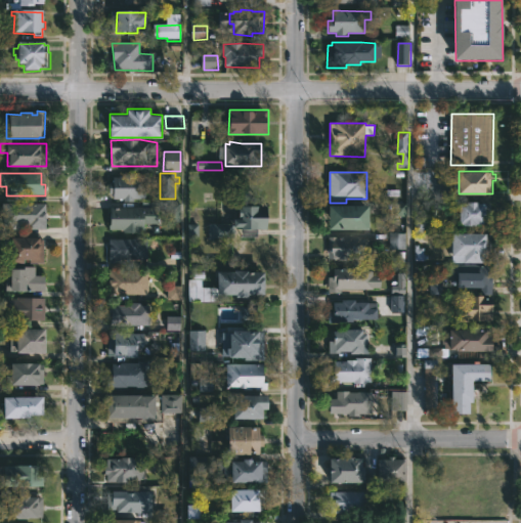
[(135,175),(135,177),(146,177),(146,200),(135,200),(135,202),(125,202),(125,199),(115,199),(115,193),(111,193),(111,181),(115,181),(115,177),(125,177),(125,174),(135,175)]
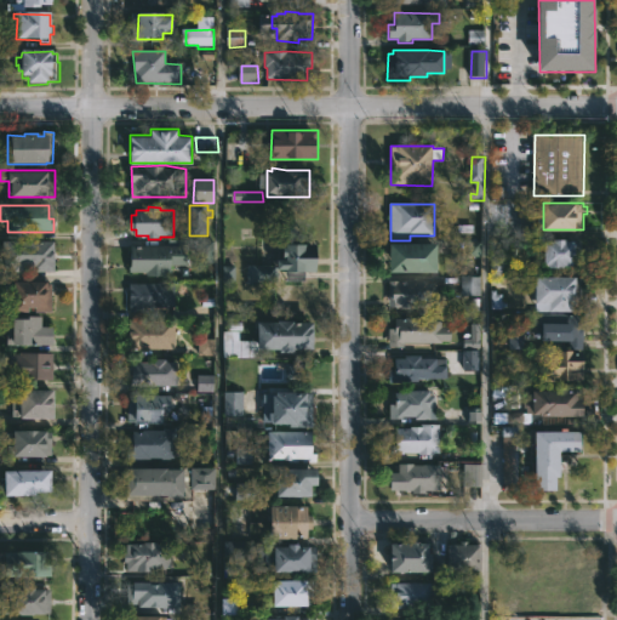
[(567,238),(567,240),(583,240),(583,265),(564,265),(564,267),(549,267),(549,265),(544,265),(544,240),(567,238)]
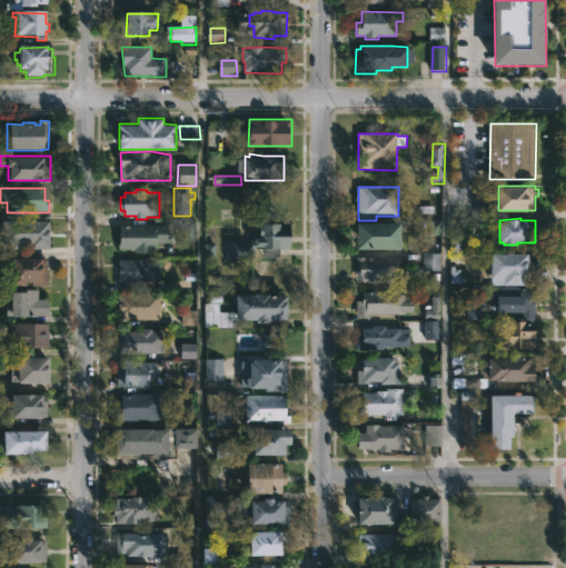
[(51,237),(50,249),(31,249),(31,246),(27,246),(27,249),(12,248),(12,245),(5,245),(5,239),(3,239),(3,220),(51,220),(51,237)]
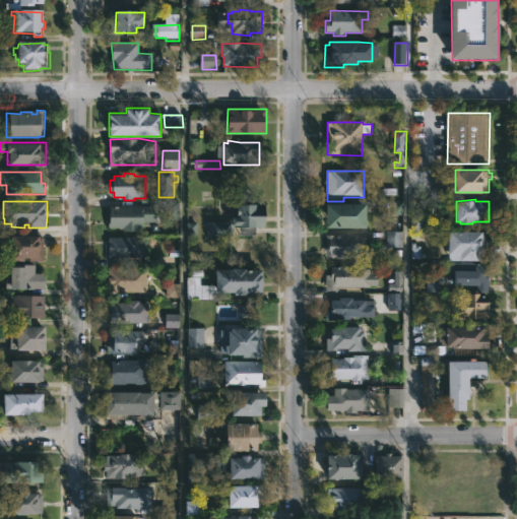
[(405,215),(406,202),(395,202),(394,215),(405,215)]
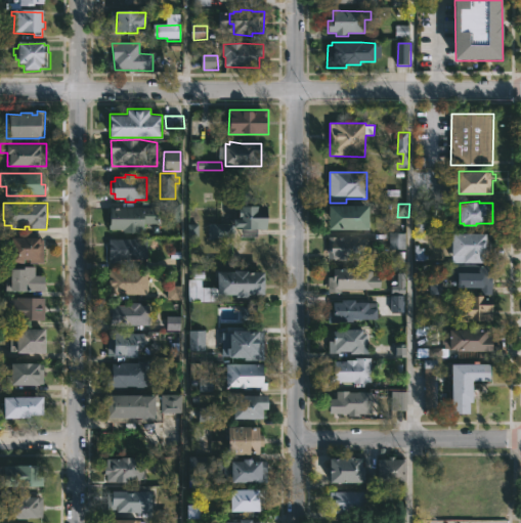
[(267,206),(267,228),(257,228),(257,236),(242,235),(242,226),(236,226),(236,238),(211,238),(211,222),(233,222),(233,218),(242,218),(242,216),(239,216),(239,208),(242,208),(242,205),(267,206)]
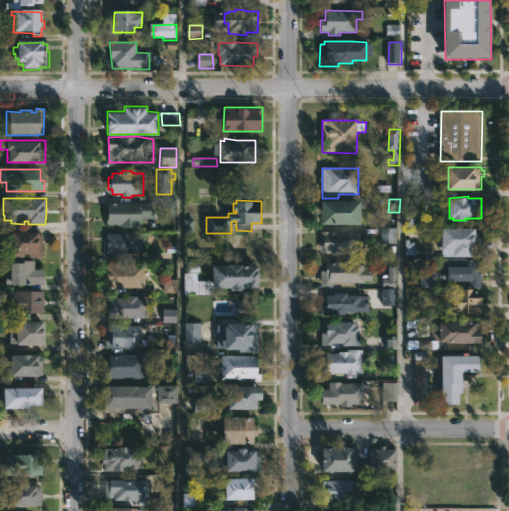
[(359,226),(319,225),(320,201),(359,202),(359,226)]
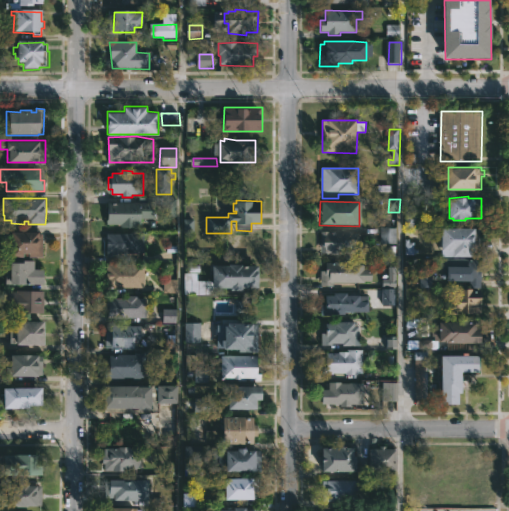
[(135,225),(135,228),(121,228),(121,225),(107,225),(108,203),(155,204),(155,219),(140,219),(140,225),(135,225)]
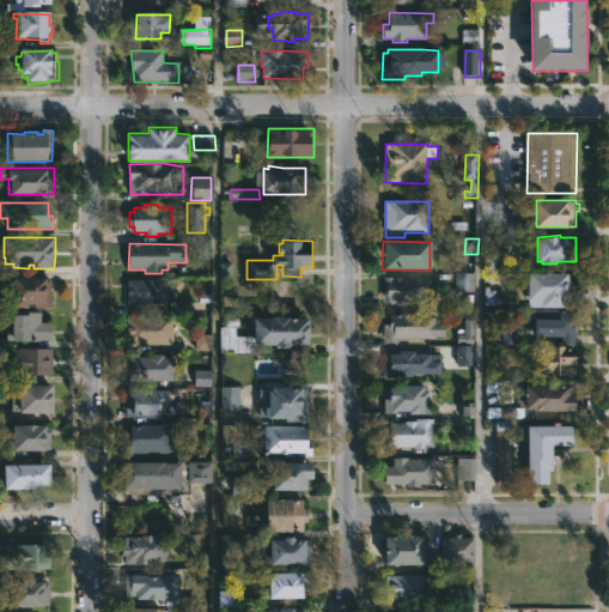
[(235,264),(223,264),(223,278),(235,279),(235,264)]
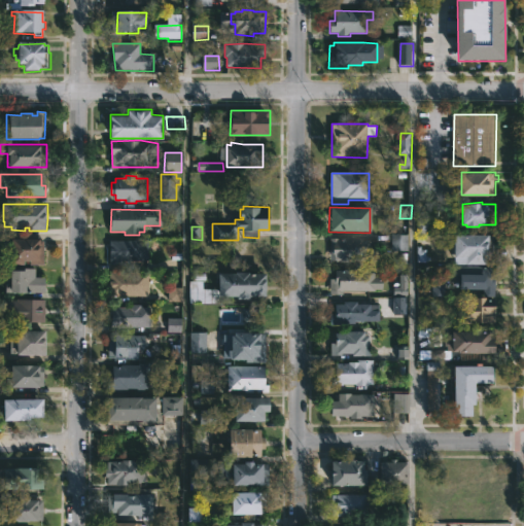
[(490,234),(496,235),(496,256),(487,256),(487,264),(455,264),(455,234),(490,234)]
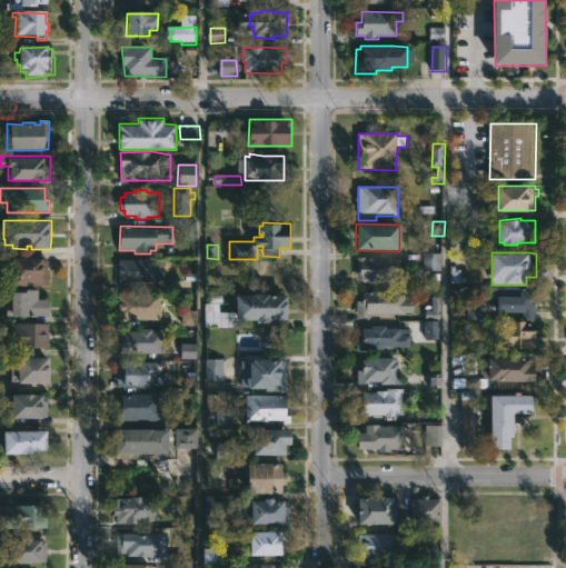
[(426,255),(426,271),(444,271),(443,255),(426,255)]
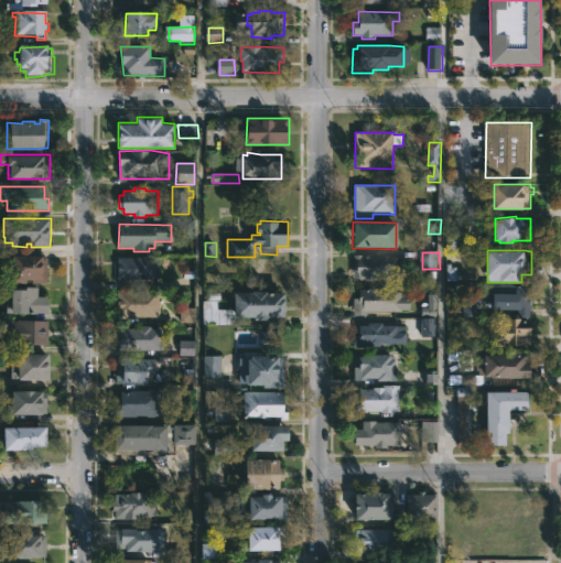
[(383,253),(383,256),(391,256),(391,257),(400,257),(400,266),(403,266),(403,279),(377,279),(377,281),(356,279),(356,255),(383,253)]
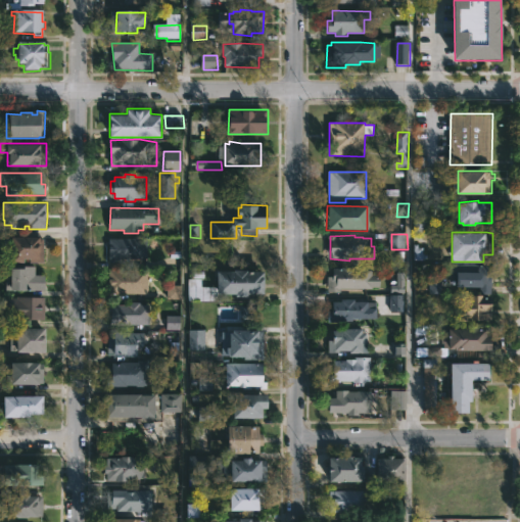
[(40,237),(40,238),(47,239),(47,247),(44,247),(44,263),(31,262),(31,258),(24,258),(24,263),(12,262),(12,259),(4,258),(5,240),(12,240),(12,237),(40,237)]
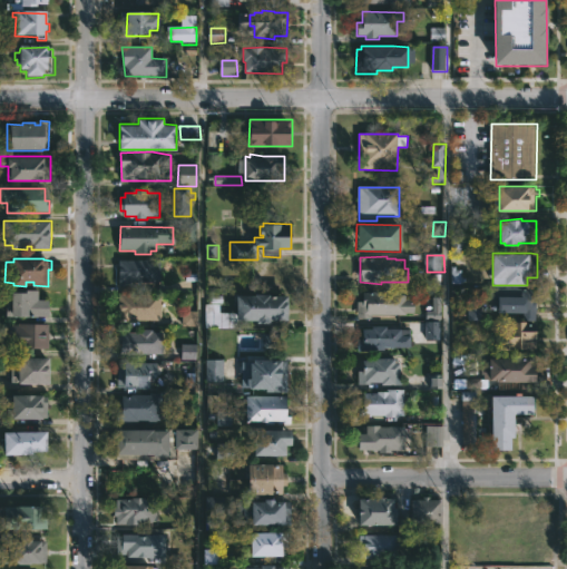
[(139,287),(118,287),(118,261),(162,262),(162,283),(139,283),(139,287)]
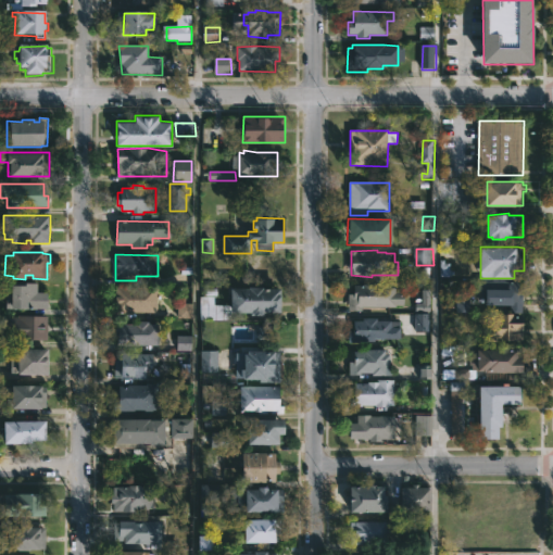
[(506,281),(511,281),(511,282),(513,282),(513,281),(520,281),(520,291),(524,291),(524,314),(512,314),(512,306),(486,305),(486,292),(479,292),(479,280),(506,281)]
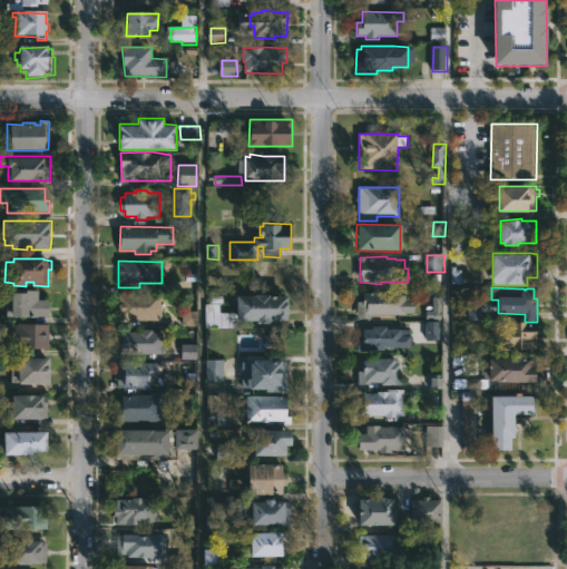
[(416,288),(416,313),(408,313),(408,315),(373,314),(373,319),(360,319),(360,301),(364,302),(364,292),(374,292),(374,291),(406,292),(406,288),(416,288)]
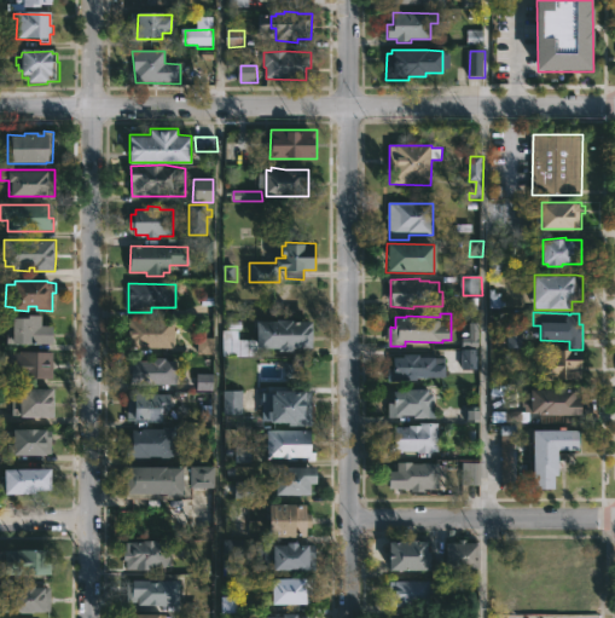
[(41,316),(41,327),(52,327),(52,346),(6,345),(6,333),(10,333),(10,319),(29,319),(29,316),(41,316)]
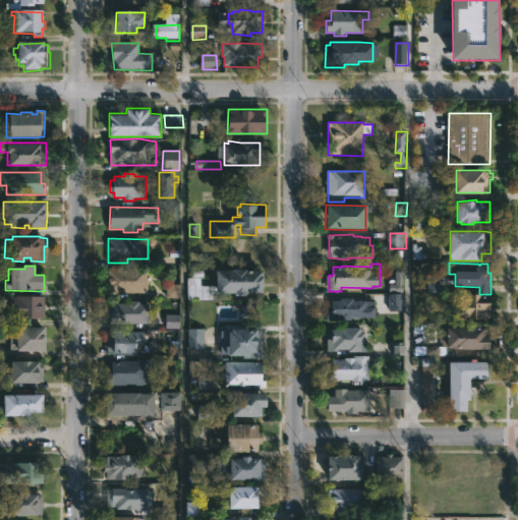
[(146,293),(107,293),(108,269),(147,270),(146,293)]
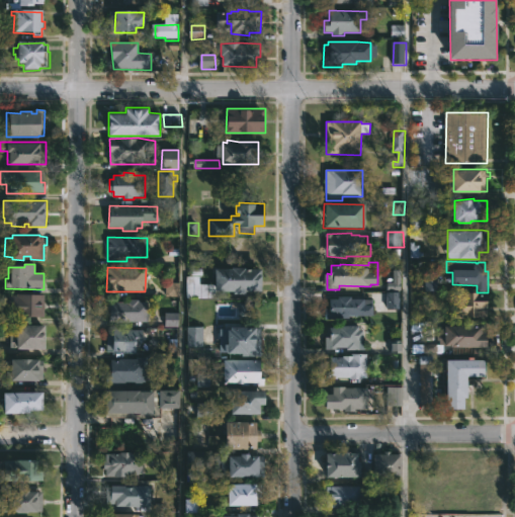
[(245,267),(261,268),(261,291),(215,290),(215,267),(245,267)]
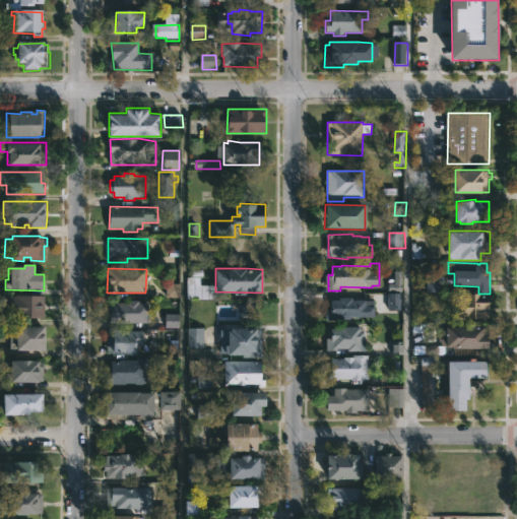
[(441,293),(441,275),(429,275),(428,293),(441,293)]
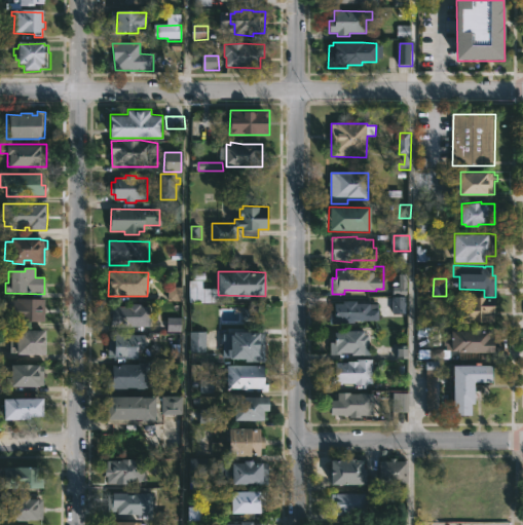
[(204,280),(204,289),(213,289),(213,303),(191,303),(191,280),(204,280)]
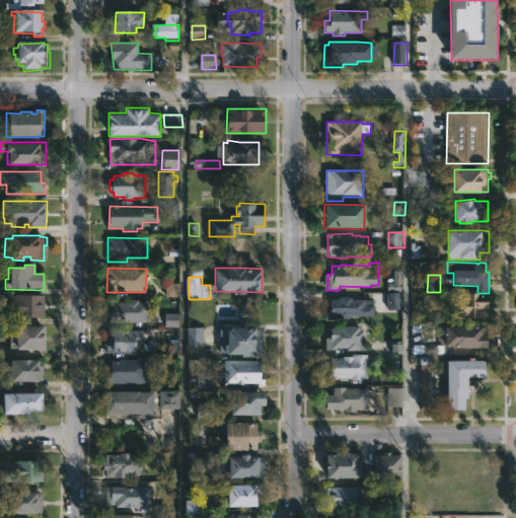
[(389,283),(389,291),(402,290),(402,282),(389,283)]
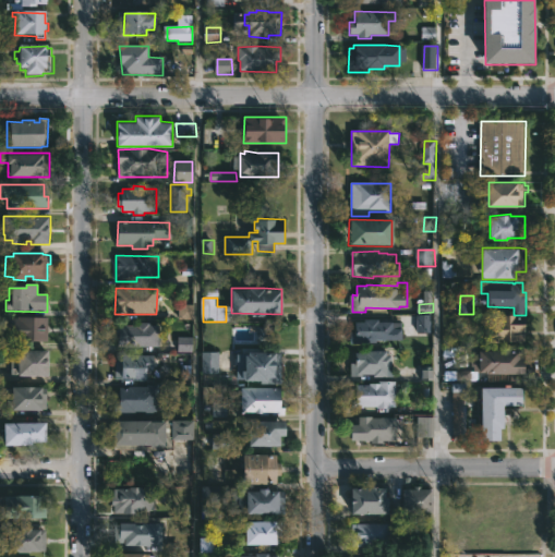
[(180,321),(195,321),(195,305),(181,305),(180,321)]
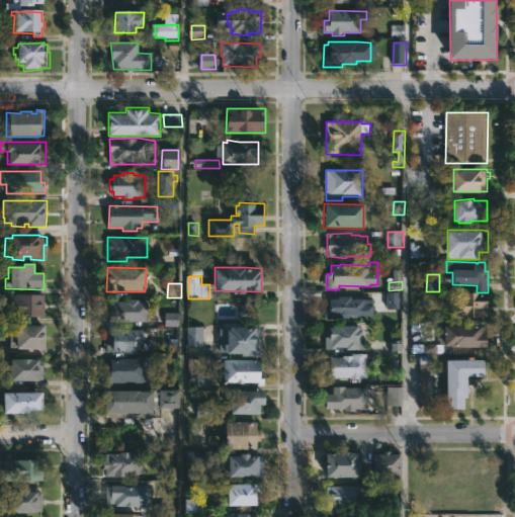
[(401,292),(389,293),(389,310),(402,310),(401,292)]
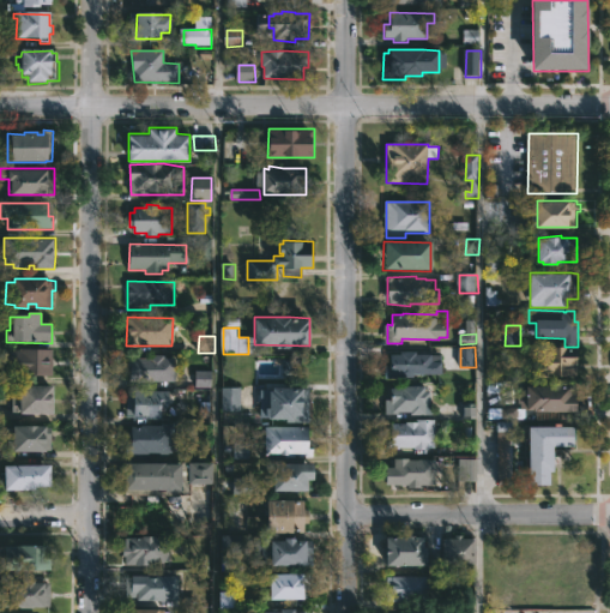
[(568,347),(568,349),(578,349),(578,377),(554,376),(554,374),(549,374),(549,378),(535,378),(535,360),(542,360),(543,352),(554,352),(554,347),(568,347)]
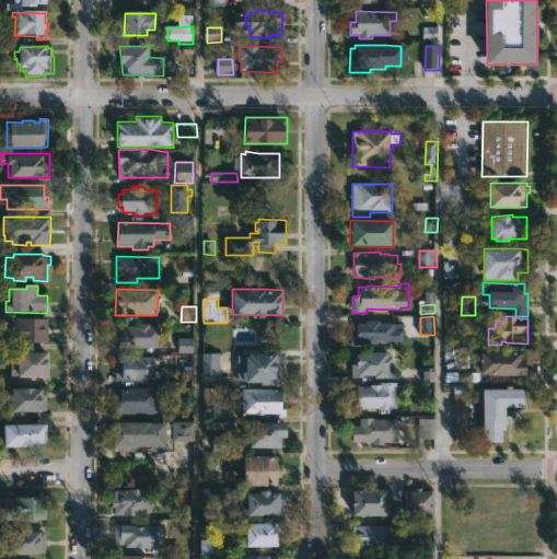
[(48,318),(48,321),(50,321),(48,334),(51,334),(51,344),(34,344),(34,346),(6,344),(7,319),(48,318)]
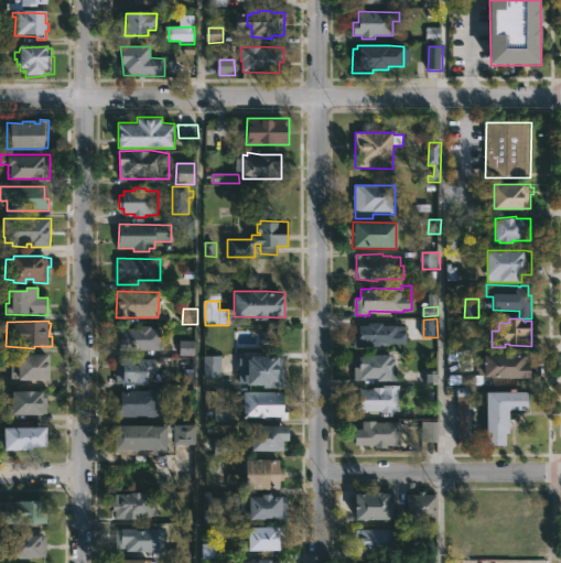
[(385,323),(385,325),(408,326),(408,344),(394,344),(394,347),(355,347),(355,335),(360,335),(360,325),(369,325),(369,323),(385,323)]
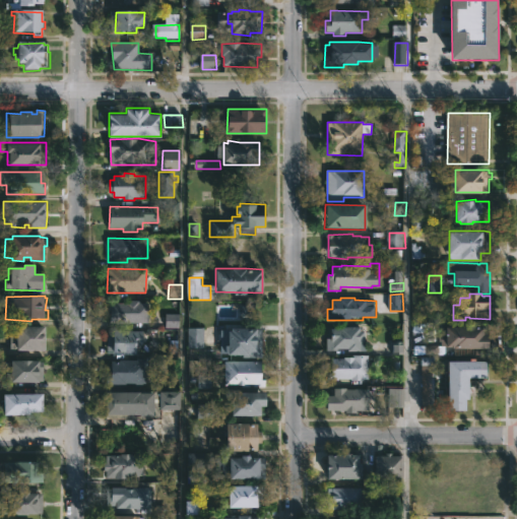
[(149,303),(148,324),(110,325),(111,315),(107,315),(107,303),(127,303),(127,301),(149,303)]
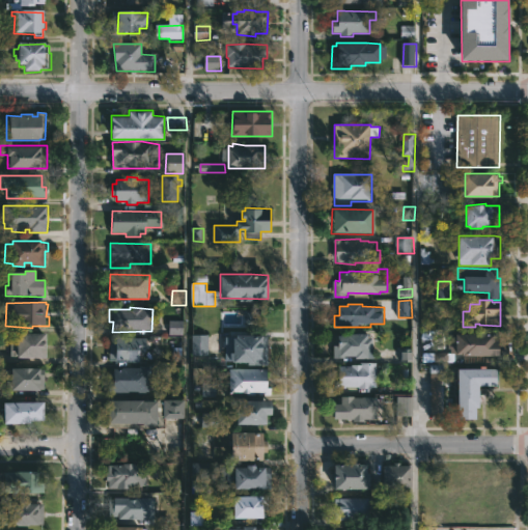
[(171,336),(185,336),(185,322),(171,322),(171,336)]
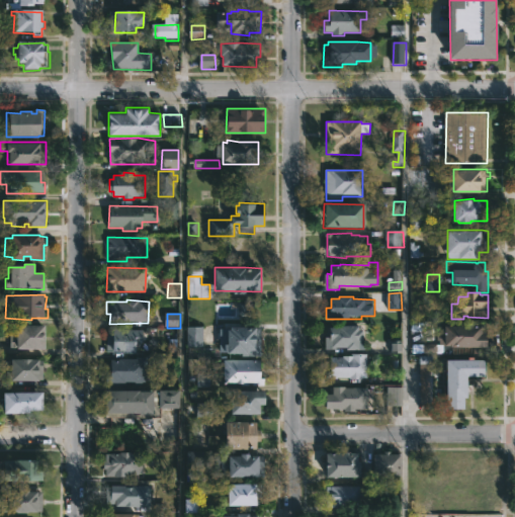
[(44,345),(44,349),(16,348),(16,347),(11,347),(11,330),(16,330),(16,324),(45,324),(44,345)]
